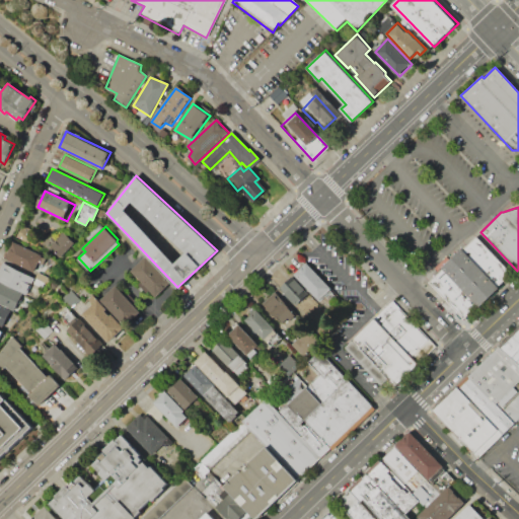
[(21,228),(32,234),(29,240),(26,238),(25,241),(21,239),(22,237),(18,234),(21,228)]
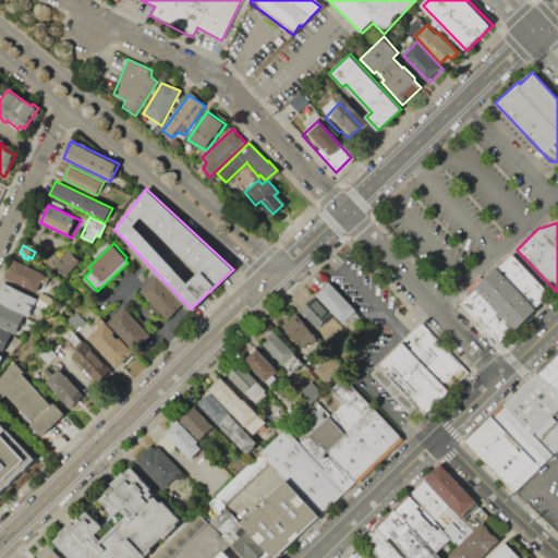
[(65,275),(56,265),(62,258),(67,263),(75,254),(81,261),(65,275)]
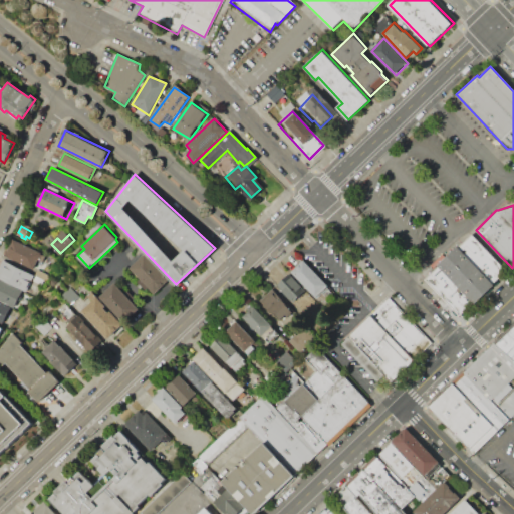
[(425,277),(460,314),(506,271),(471,234),(425,277)]
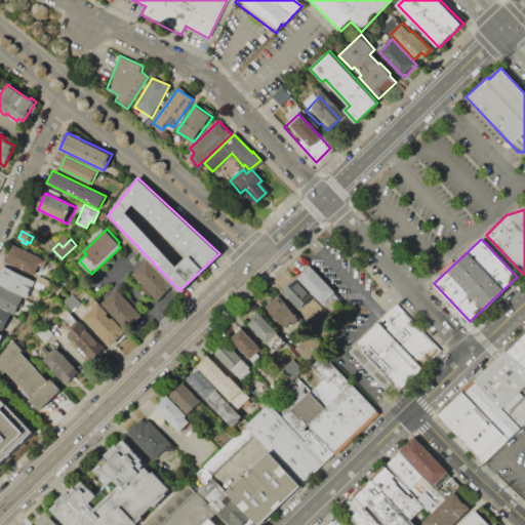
[(12,243),(47,259),(44,266),(39,263),(33,274),(4,259),(12,243)]
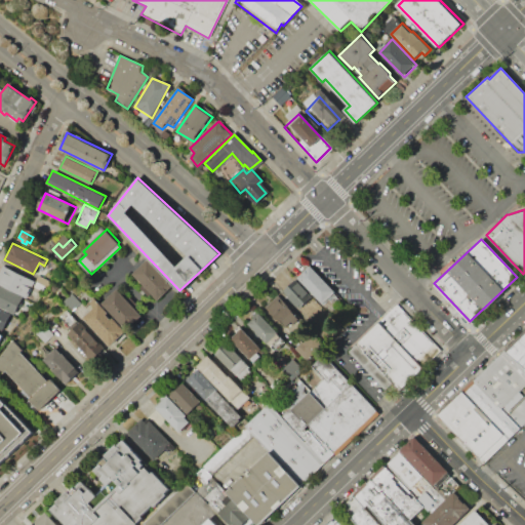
[(132,275),(149,259),(173,285),(157,300),(151,294),(149,296),(140,287),(143,285),(132,275)]
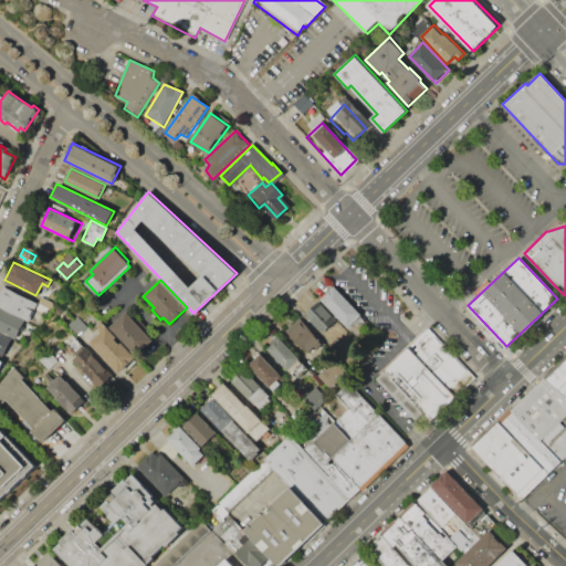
[(0,292),(3,285),(37,302),(28,321),(0,306),(0,292)]
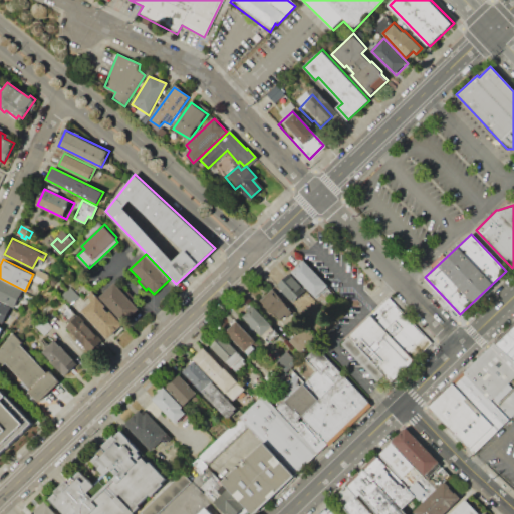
[(292,271),(304,260),(327,285),(325,286),(330,290),(325,295),(323,292),(321,294),(319,292),(315,295),(292,271)]
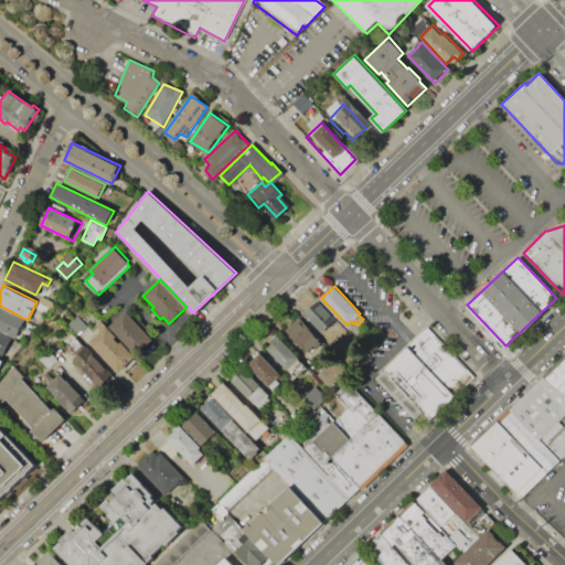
[(42,296),(52,300),(46,312),(36,308),(42,296)]
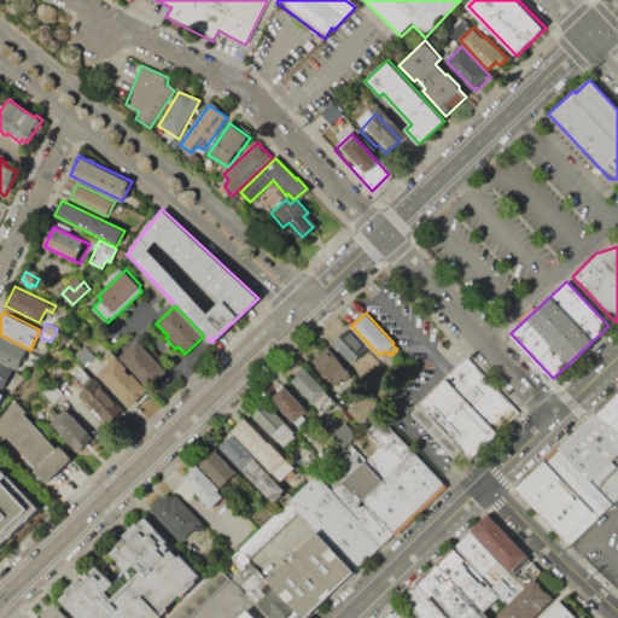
[(334,342),(348,328),(368,350),(354,363),(350,360),(349,361),(337,349),(338,348),(334,342)]
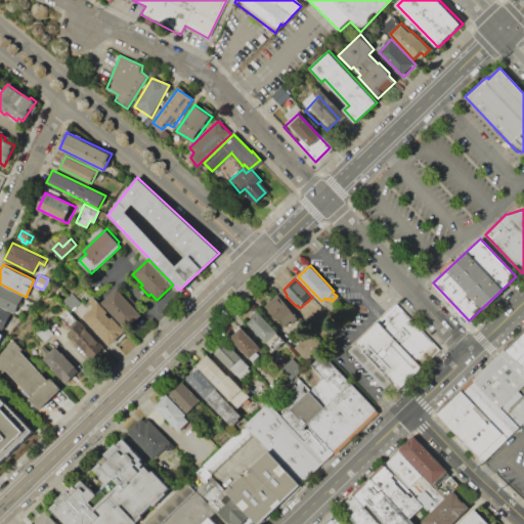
[(0,285),(23,296),(15,312),(0,305),(0,285)]
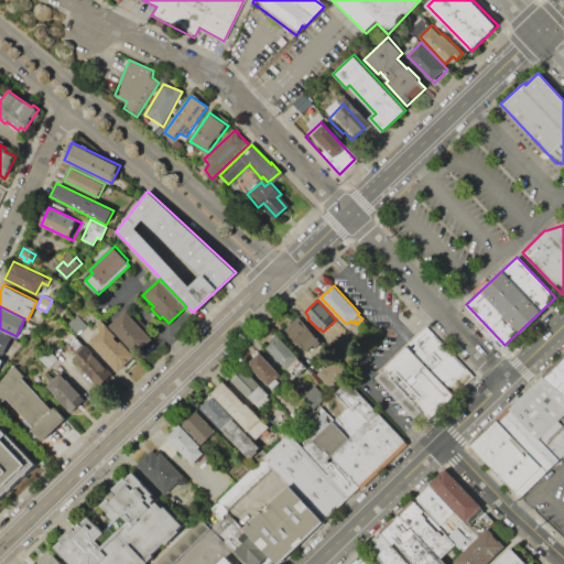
[(126,311),(150,336),(134,351),(110,325),(126,311)]
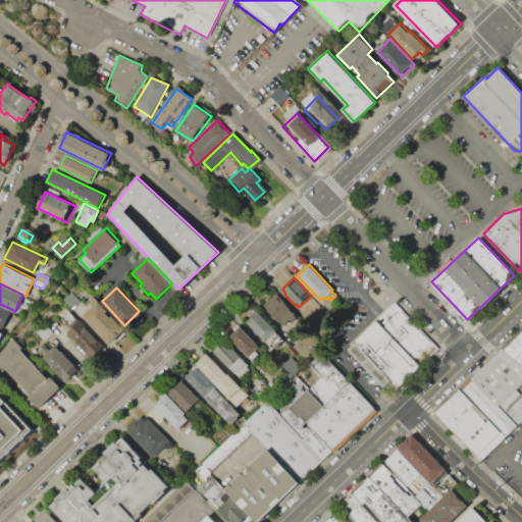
[(71,291),(81,301),(71,309),(62,300),(71,291)]
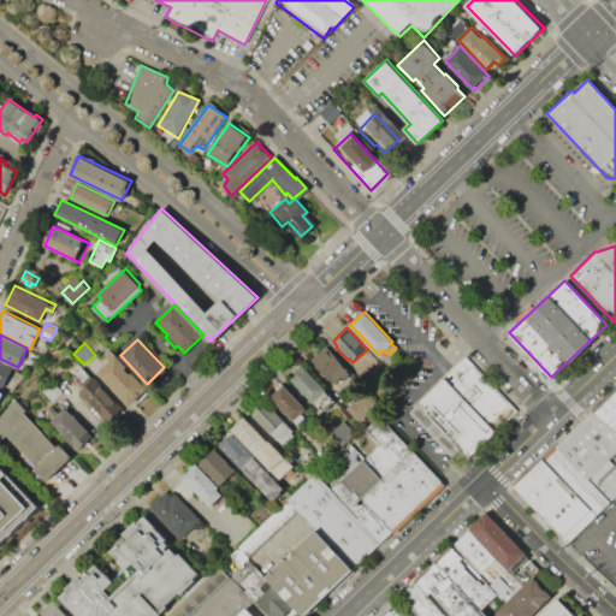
[(327,347),(349,369),(335,384),(313,360),(327,347)]
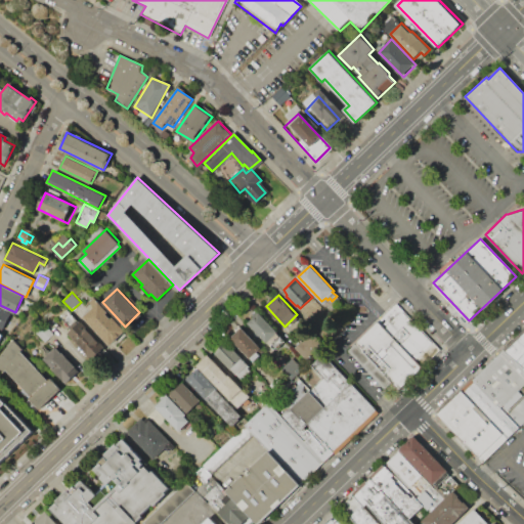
[(94,298),(126,331),(124,333),(126,335),(122,339),(120,336),(112,344),(84,315),(94,307),(89,302),(94,298)]
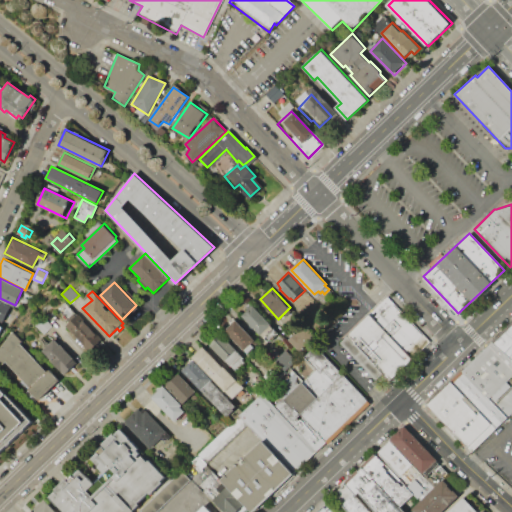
[(388,297),(432,342),(413,360),(370,315),(388,297)]
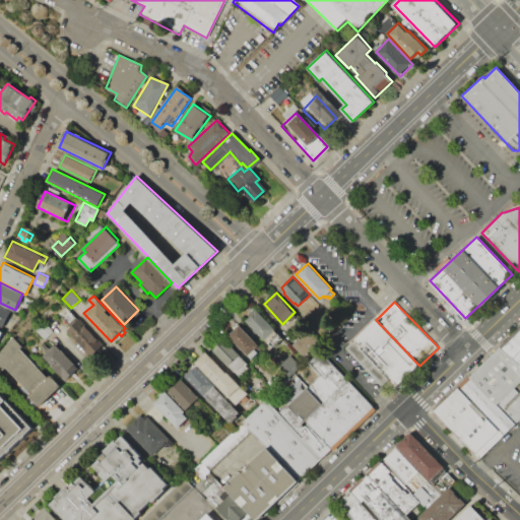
[(0,304),(11,310),(3,327),(0,325),(0,304)]
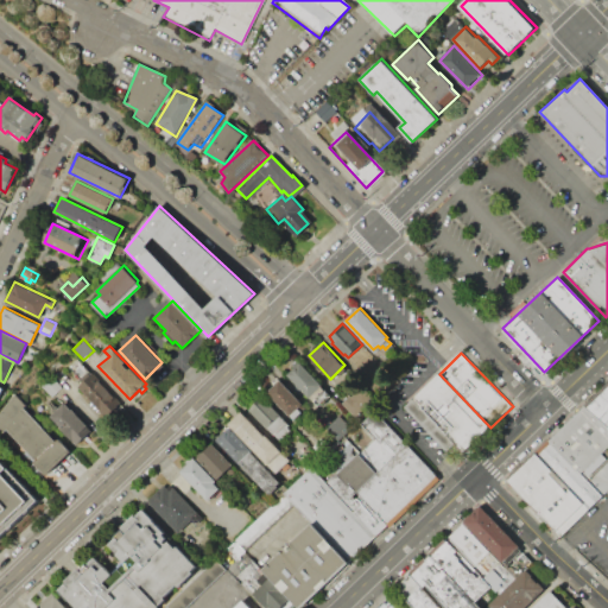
[(302,360),(324,382),(310,397),(287,375),(302,360)]
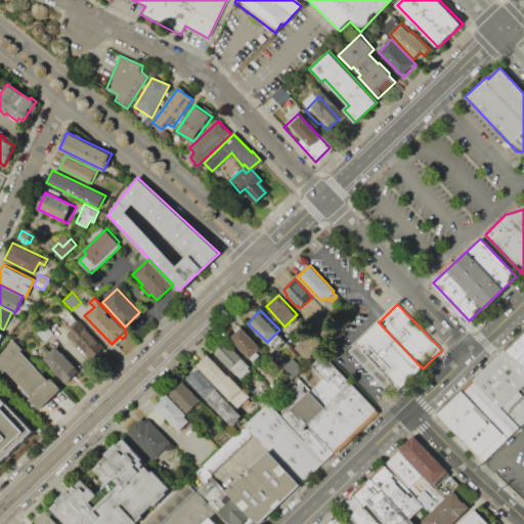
[(69,311),(76,318),(69,325),(61,317),(69,311)]
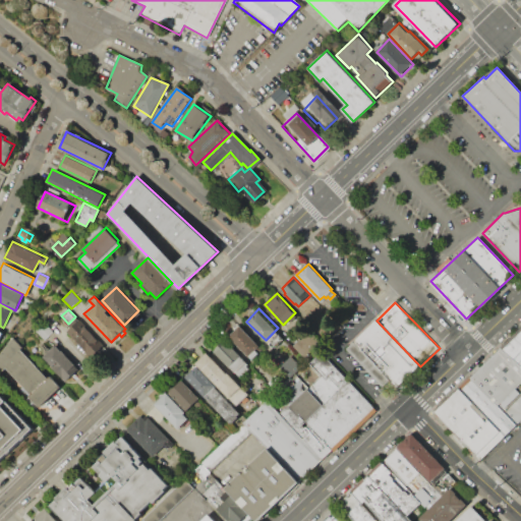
[(78,321),(104,347),(93,357),(68,331),(78,321)]
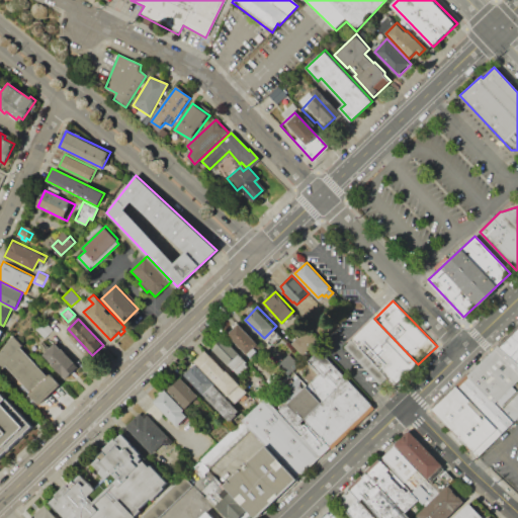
[(374,319),(352,340),(396,386),(418,364),(374,319)]
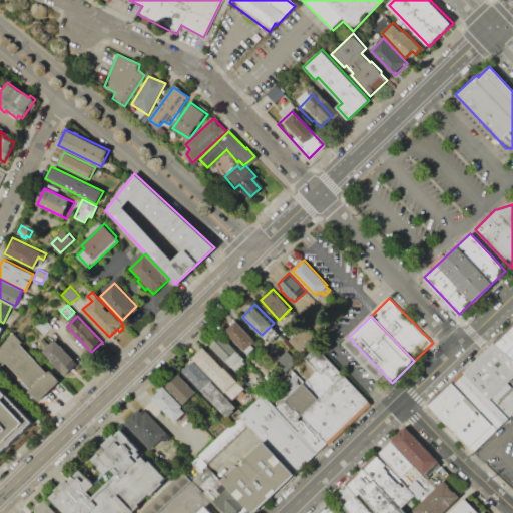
[(44,317),(53,326),(44,334),(35,326),(44,317)]
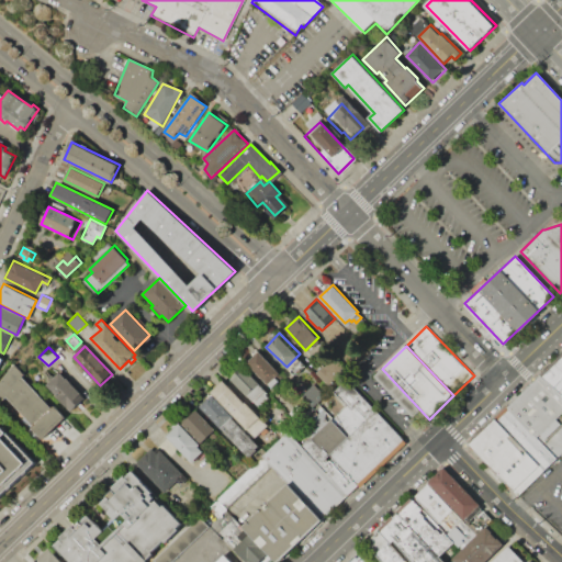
[(259,352),(279,372),(274,377),(279,380),(271,388),(247,364),(259,352)]
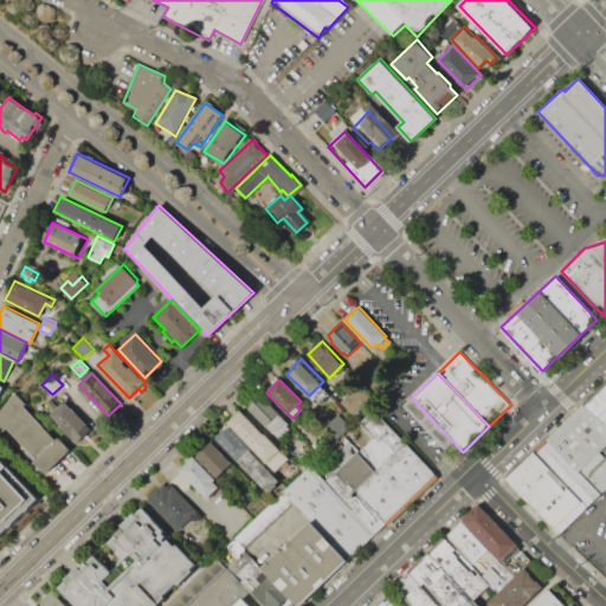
[(605,385),(585,406),(605,425),(605,385)]
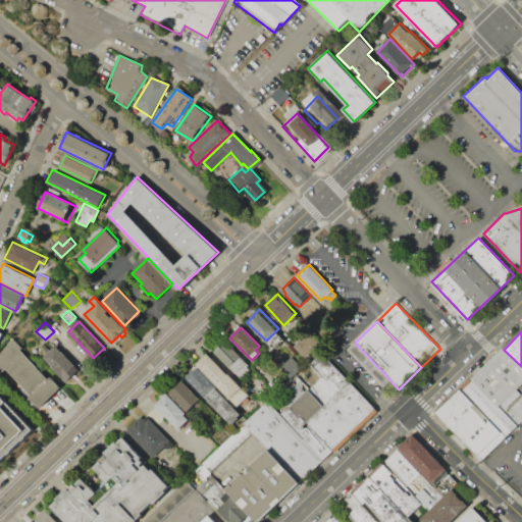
[(305,358),(294,347),(301,340),(302,341),(311,332),(321,343),(305,358)]
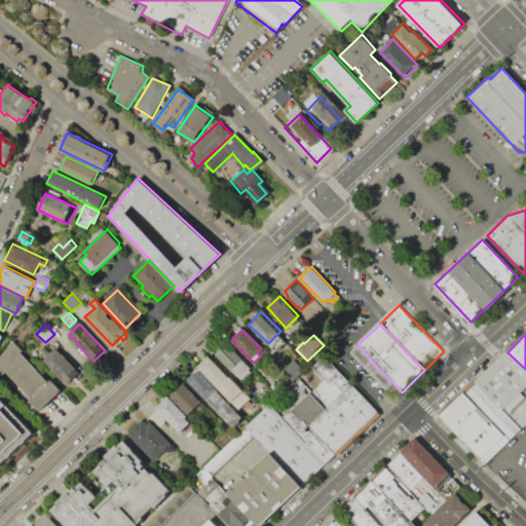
[(46,381),(30,397),(6,371),(3,374),(0,370),(0,358),(14,341),(23,350),(21,352),(46,381)]
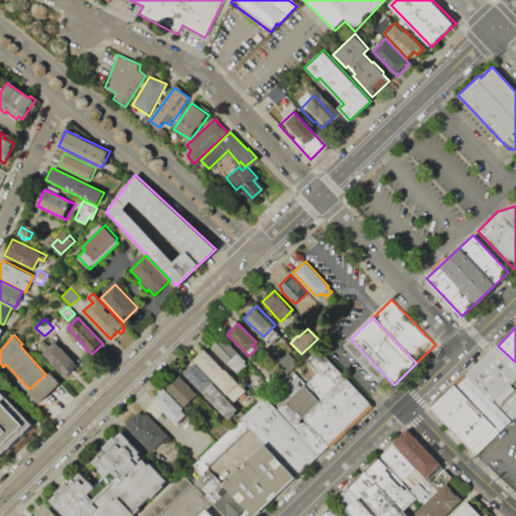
[(223,337),(244,357),(243,358),(245,361),(243,362),(246,365),(238,374),(212,349),(223,337)]
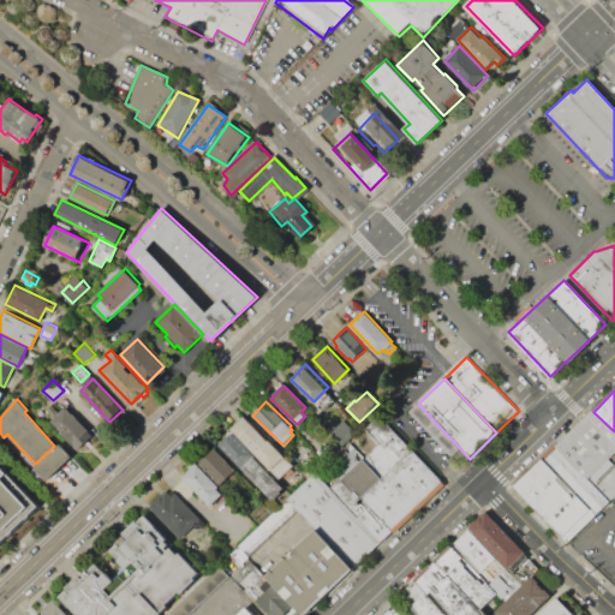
[(418,405),(408,415),(454,460),(463,451),(418,405)]
